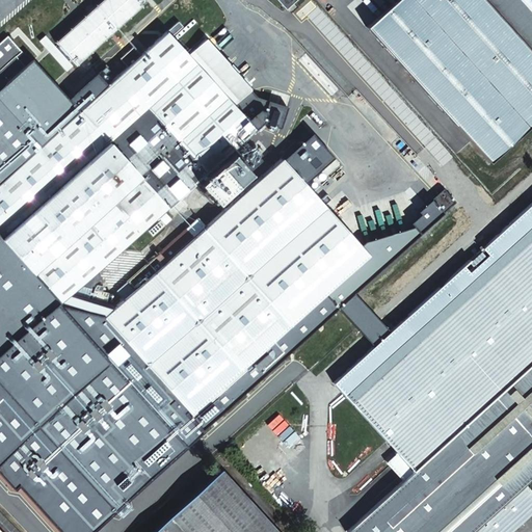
[(136,0),(101,0),(55,43),(76,64),(141,5),(136,0)]
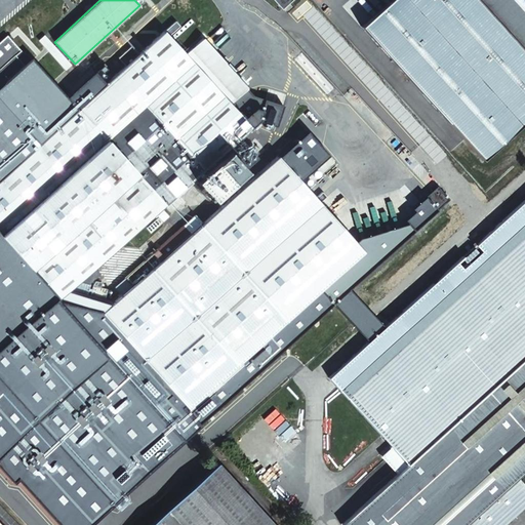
[(524,0),(389,0),(362,25),(482,159),(524,120),(524,0)]
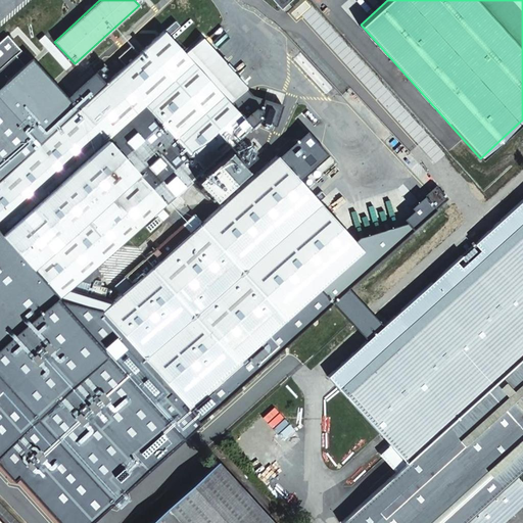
[(125,65),(101,87),(89,98),(77,109),(55,86),(51,82),(33,61),(29,58),(7,35),(0,40),(0,235),(58,300),(0,352),(0,456),(76,522),(82,522),(220,402),(332,298),(345,287),(413,225),(352,239),(276,155),(202,223),(194,215),(156,248),(125,277),(133,285),(124,294),(113,302),(111,300),(106,298),(108,288),(93,285),(91,295),(89,295),(91,285),(78,281),(168,201),(175,209),(184,200),(176,192),(184,186),(206,165),(239,136),(243,140),(253,131),(229,103),(208,81),(184,54),(162,32),(137,54),(131,47),(119,58),(125,65)]
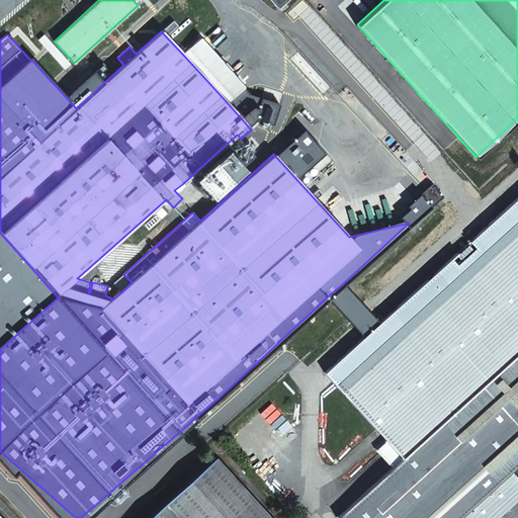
[(28,58),(32,61),(47,48),(66,69),(51,81),(55,85),(69,73),(85,91),(90,86),(42,33),(38,38),(45,46),(28,58)]
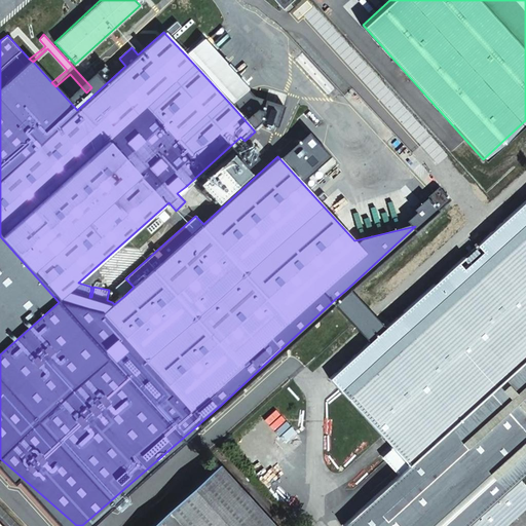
[(203,38),(185,54),(210,81),(230,104),(248,87),(203,38)]
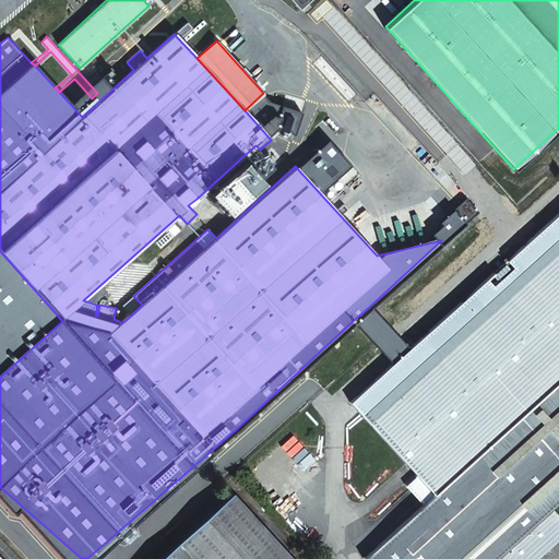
[(103,87),(97,93),(92,98),(91,99),(95,105),(108,93),(103,87)]
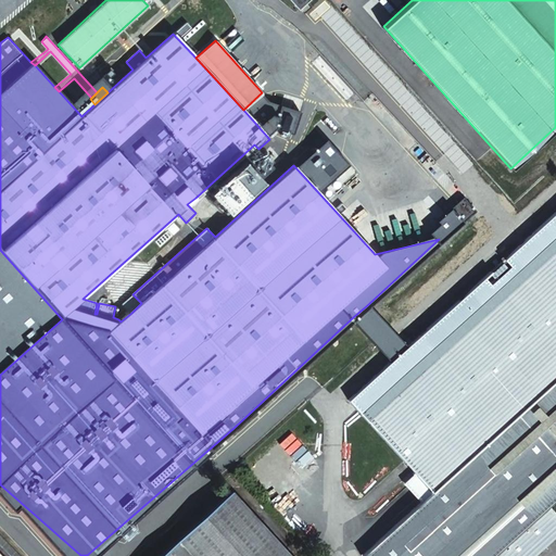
[(254,149),(243,158),(260,177),(270,166),(254,149)]
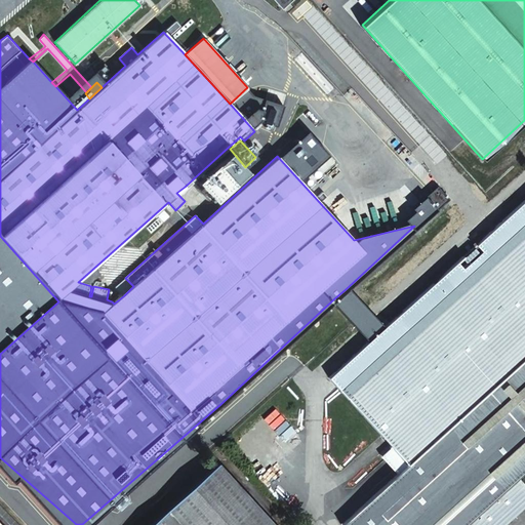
[(214,163),(194,180),(212,201),(233,183),(214,163)]
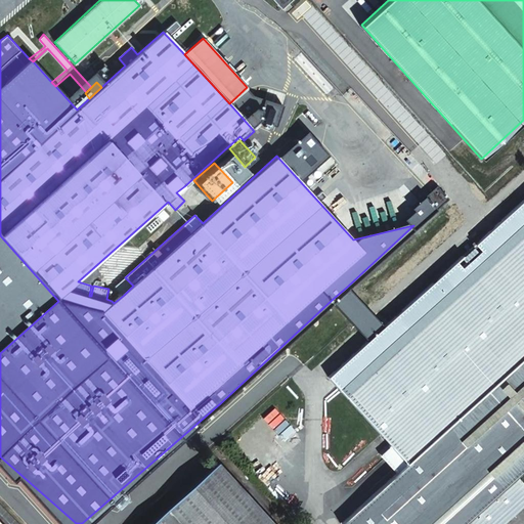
[(191,194),(184,186),(176,192),(184,201),(191,194)]
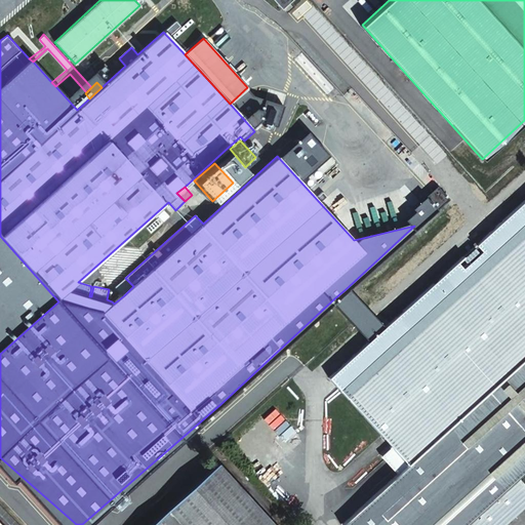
[(524,199),(450,268),(381,330),(372,338),(329,378),(391,446),(331,500),(347,519),(340,524),(501,524),(524,505),(524,485),(518,478),(524,471),(524,199)]
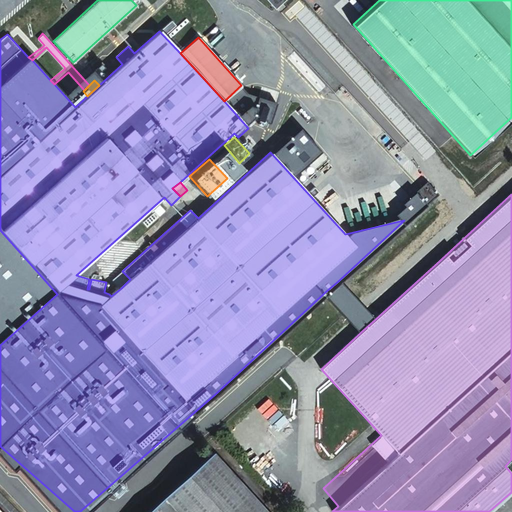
[(57,294),(0,230),(0,345),(13,334),(57,294)]
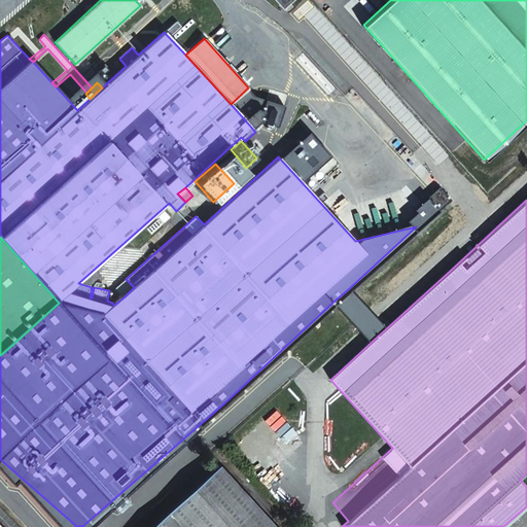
[(134,287),(126,279),(116,288),(125,296),(134,287)]
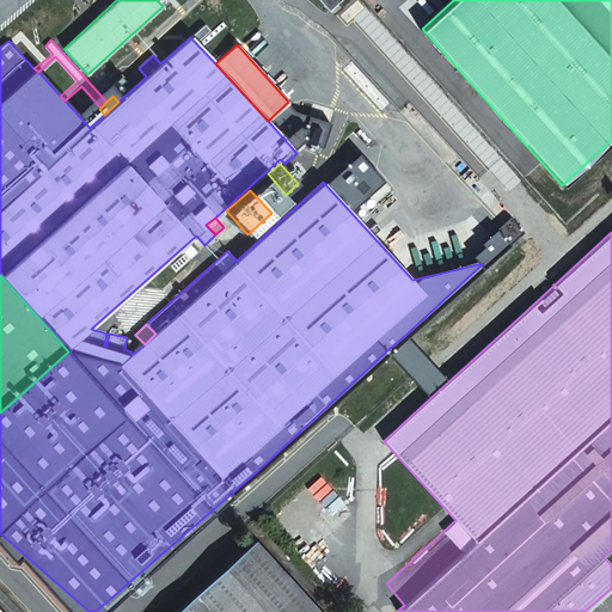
[(404,336),(389,349),(434,395),(445,385),(404,336)]
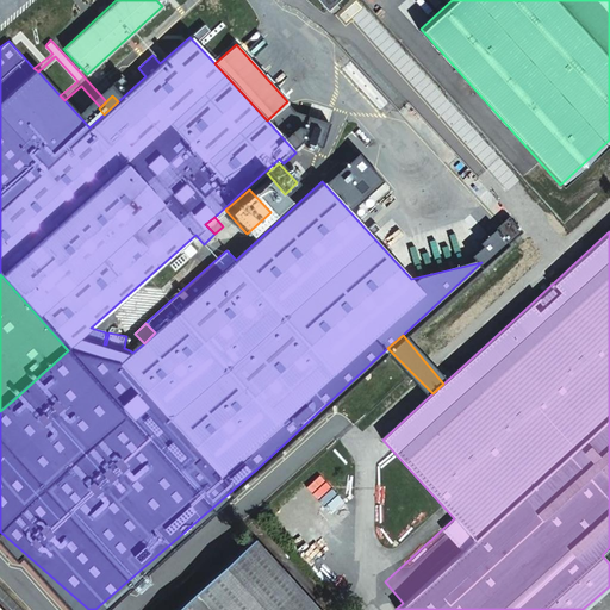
[(337,497),(318,515),(325,522),(344,504),(337,497)]
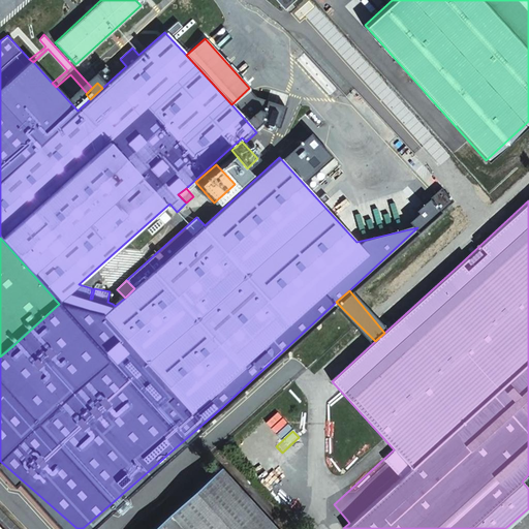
[(270,455),(254,468),(260,474),(275,461),(270,455)]
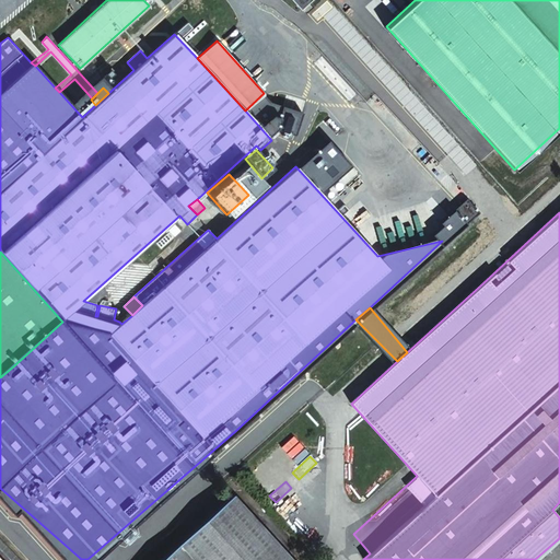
[(294,559),(233,492),(159,559),(294,559)]
